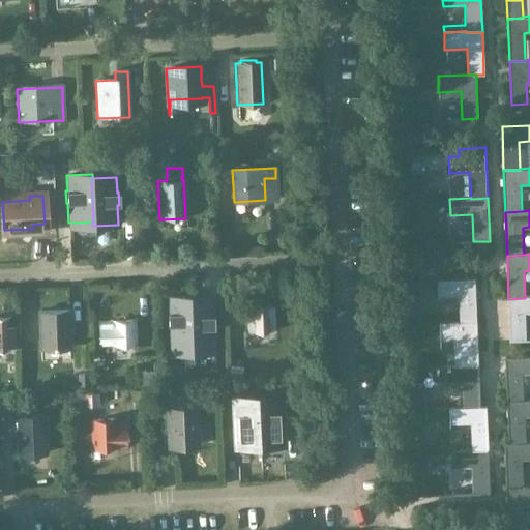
[(438,298),(459,297),(460,323),(477,323),(475,280),(437,281),(438,298)]
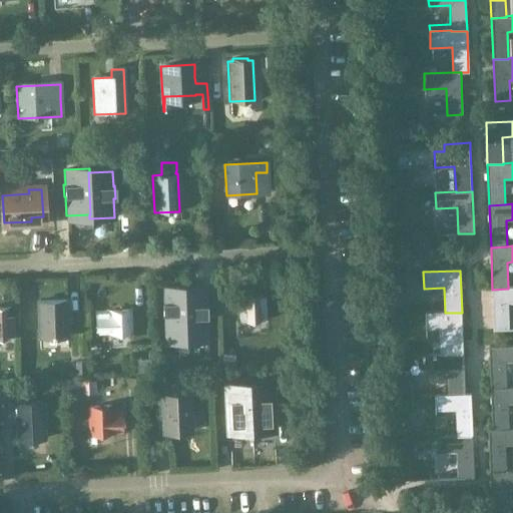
[(204,287),(202,287),(202,291),(184,292),(183,292),(186,338),(183,338),(184,342),(205,341),(205,318),(206,318),(205,305),(204,305),(204,287)]
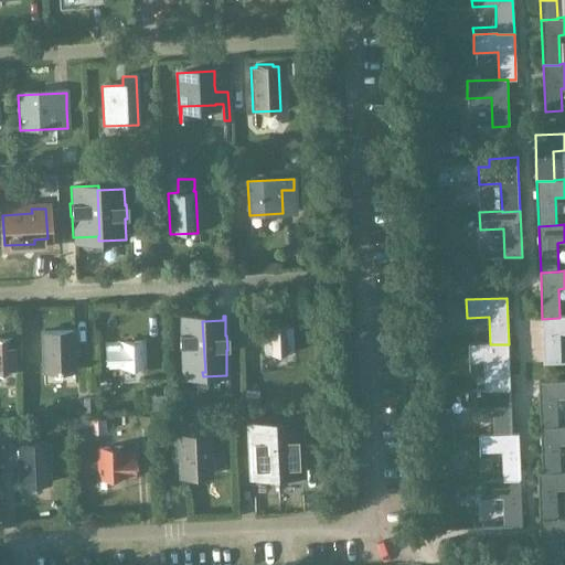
[(564,316),(560,317),(560,318),(542,319),(544,364),(562,364),(561,334),(564,333),(564,316)]
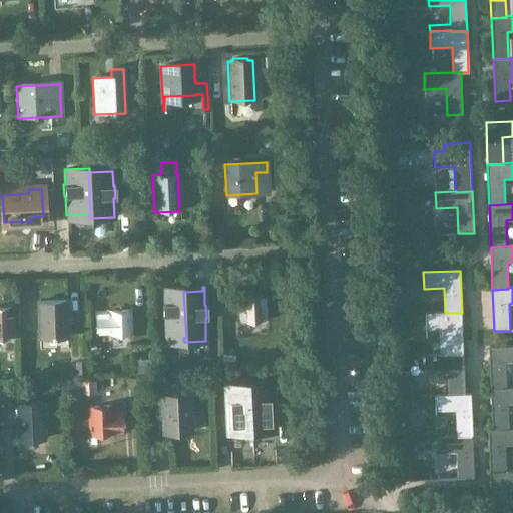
[(183,292),(184,292),(184,288),(162,288),(162,303),(161,303),(161,315),(163,315),(163,342),(165,342),(165,338),(183,338),(186,338),(183,292)]
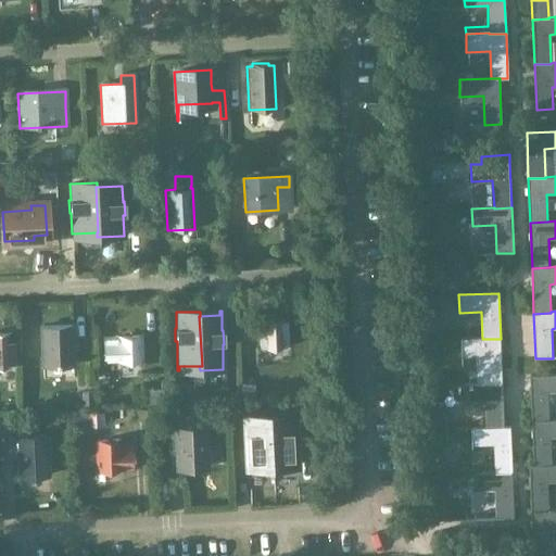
[(286,321),(257,323),(260,350),(287,348),(286,321)]
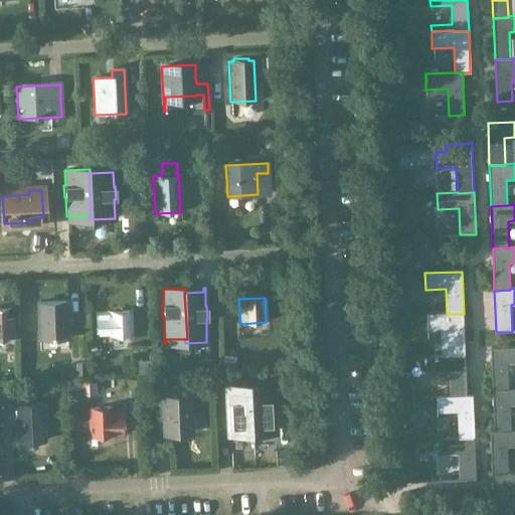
[(65,302),(37,303),(38,338),(51,338),(51,339),(54,339),(54,338),(66,337),(65,302)]
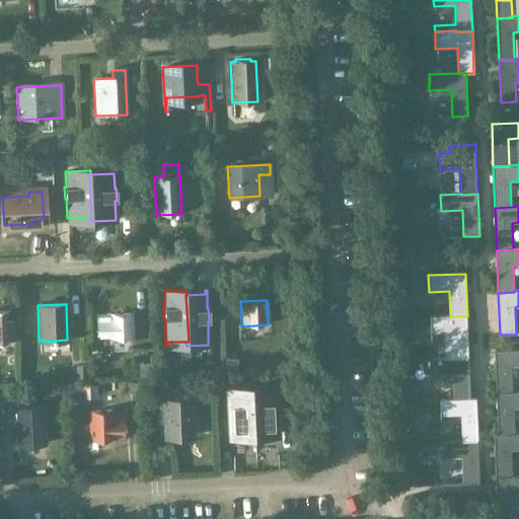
[(0,341),(13,341),(11,311),(0,311),(0,341)]
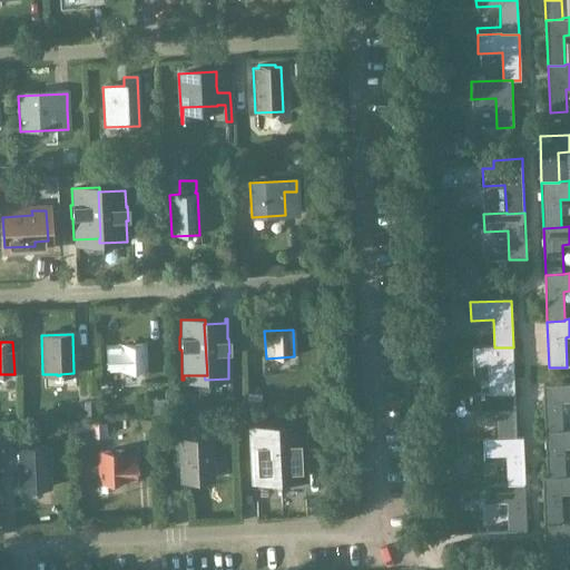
[(146,372),(145,345),(104,347),(106,374),(146,372)]
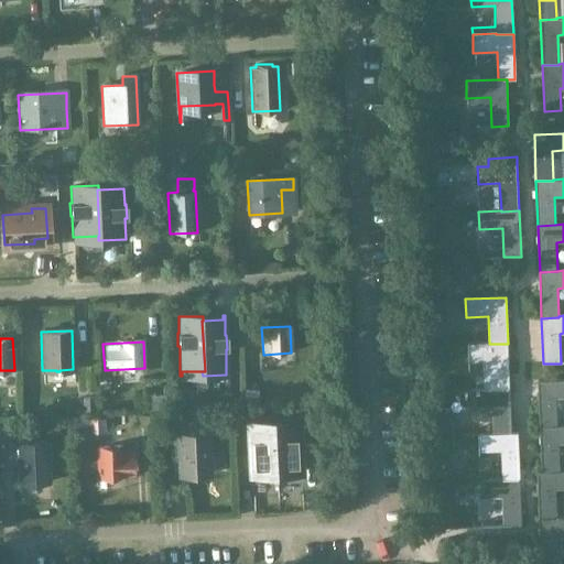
[(489,344),(467,344),(467,361),(481,360),(483,389),(491,388),(491,389),(509,389),(508,344),(489,344)]
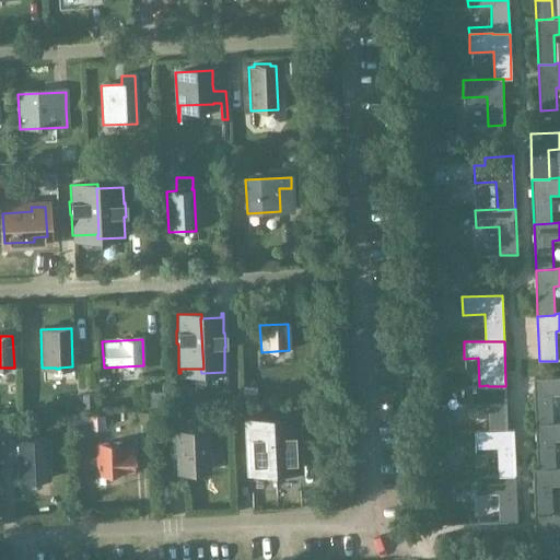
[(559,377),(534,378),(535,426),(552,426),(553,423),(552,395),(559,394),(559,377)]
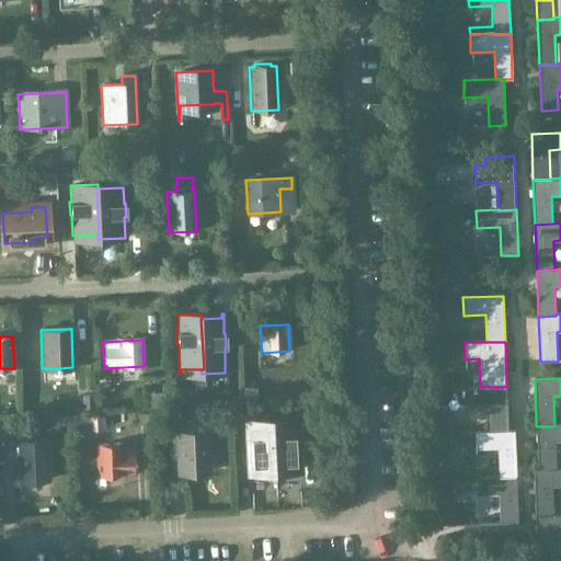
[(508,432),(506,387),(489,387),(489,386),(480,387),(466,387),(467,404),(489,403),(490,432),(491,433),(508,432)]
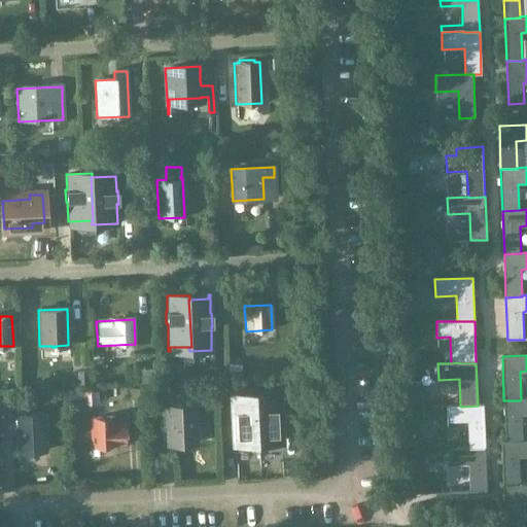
[(280,441),(278,396),(255,397),(257,442),(280,441)]
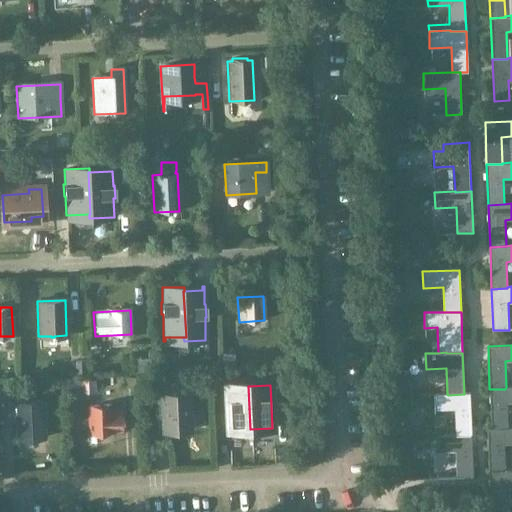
[(226,387),(228,430),(250,429),(248,386),(226,387)]
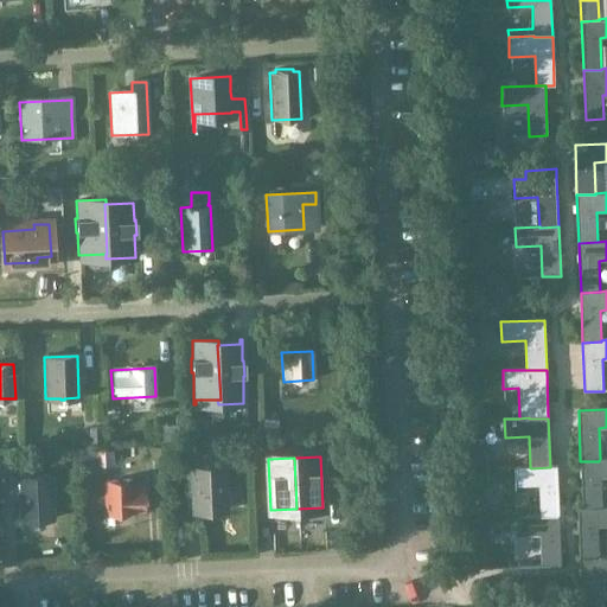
[(580,461),(582,509),(582,510),(601,509),(601,508),(600,490),(601,477),(606,477),(606,459),(600,459),(599,461),(580,461)]
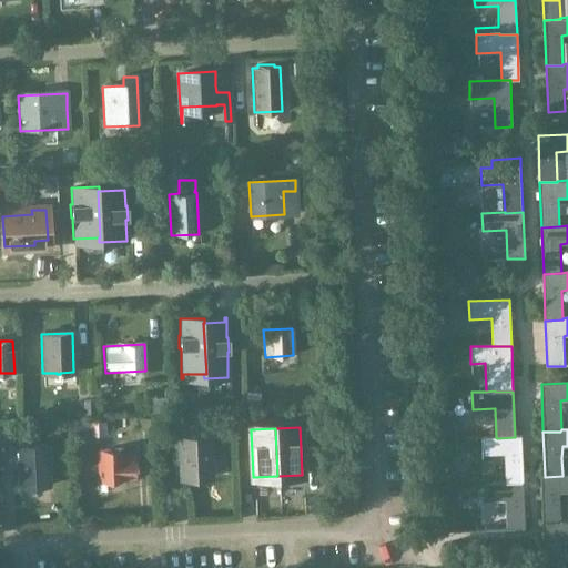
[(178,479),(181,479),(209,477),(208,434),(170,436),(171,464),(176,464),(178,479)]
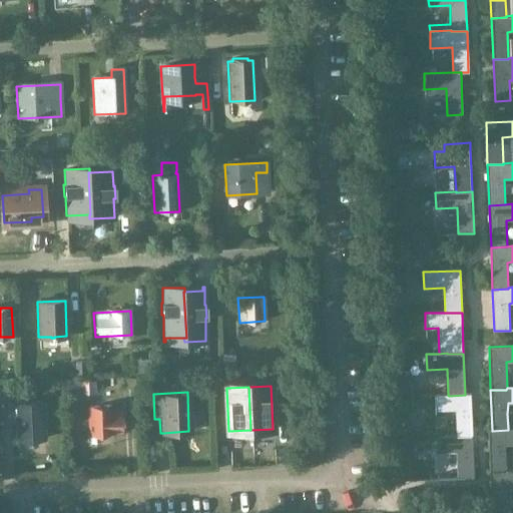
[(471,395),(465,395),(449,396),(448,395),(435,396),(436,412),(456,411),(457,437),(457,438),(473,437),(471,395)]
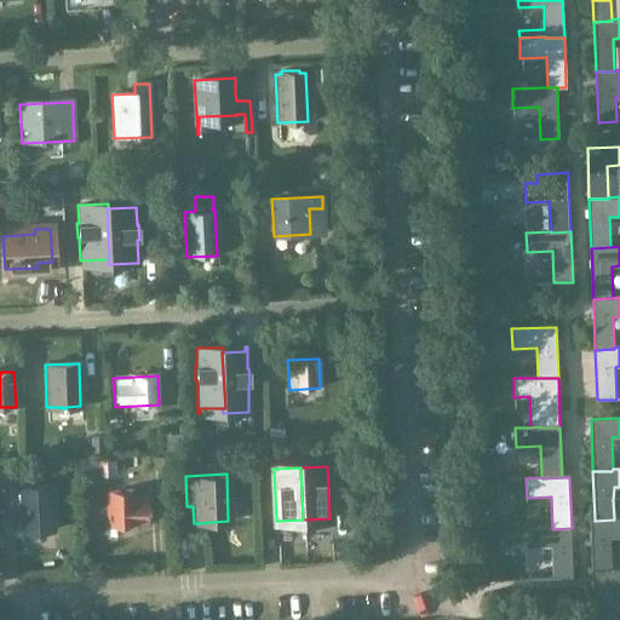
[(9,484),(10,512),(15,512),(16,532),(55,529),(53,483),(9,484)]
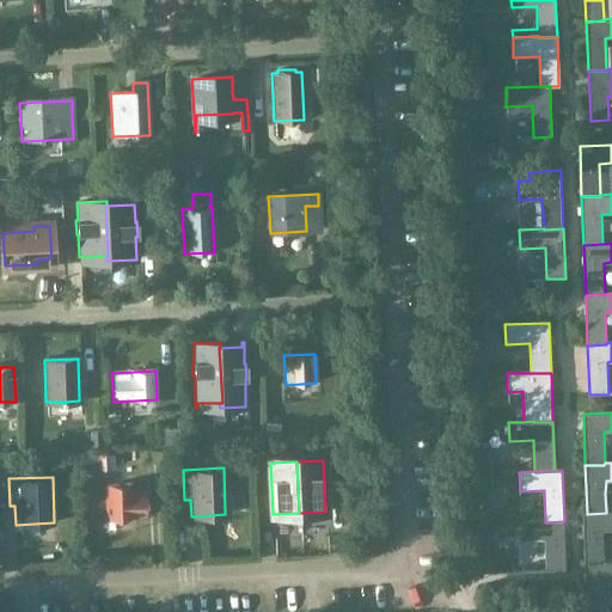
[(133,484),(104,485),(105,520),(146,519),(145,488),(133,488),(133,484)]
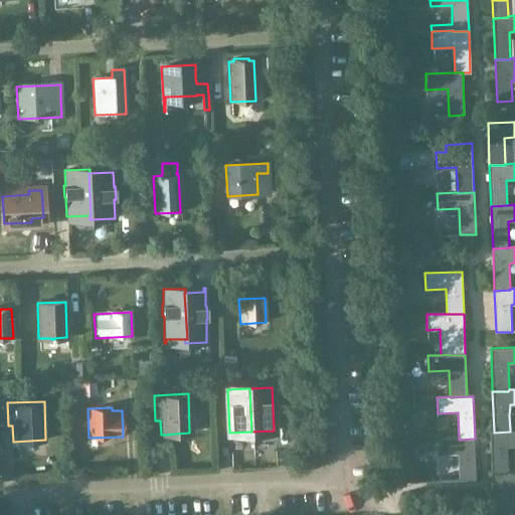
[(490,432),(492,474),(508,473),(508,472),(507,447),(514,446),(514,430),(510,431),(510,432),(494,433),(494,432),(490,432)]
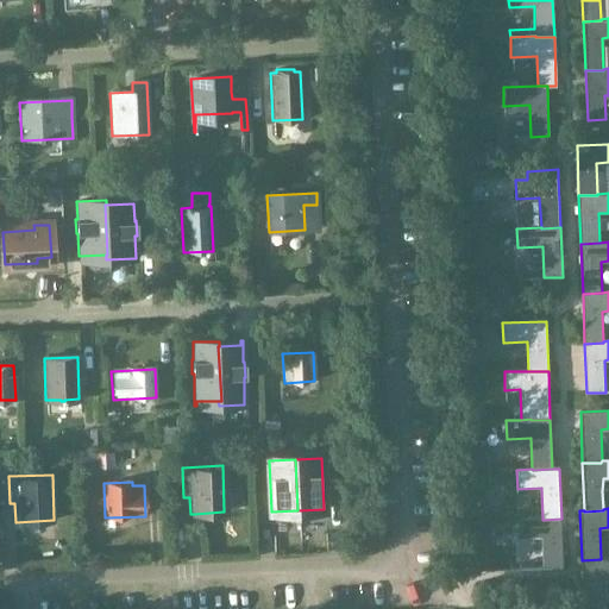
[(542,520),(542,519),(519,520),(519,541),(544,540),(545,569),(563,567),(562,519),(542,520)]
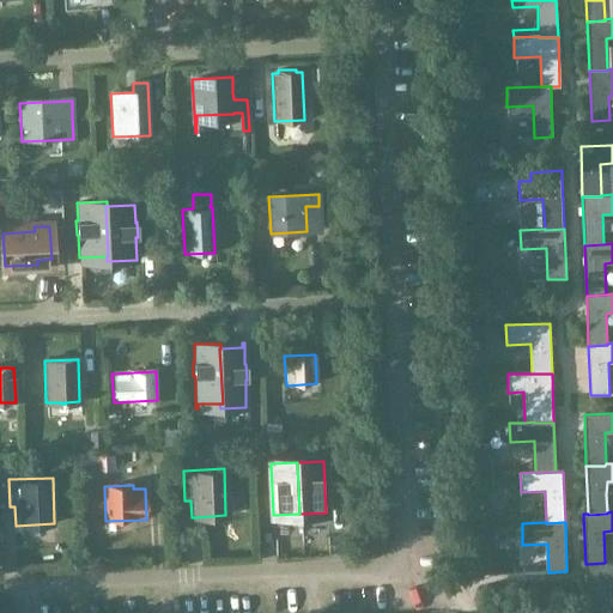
[(612,581),(612,560),(605,562),(605,563),(586,564),(587,612),(606,612),(606,581),(612,581)]
